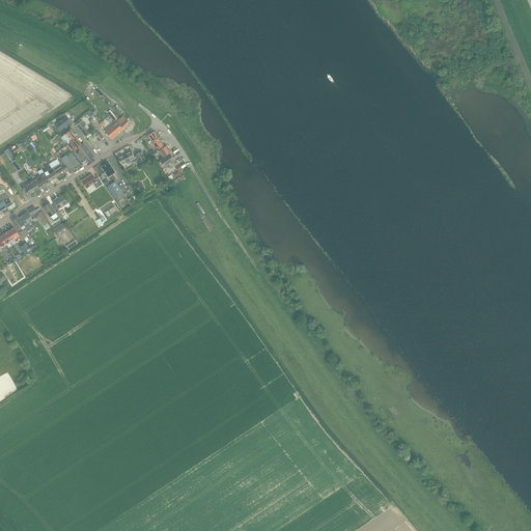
[(115,121),(118,119),(115,116),(114,116),(109,111),(107,113),(115,121)]
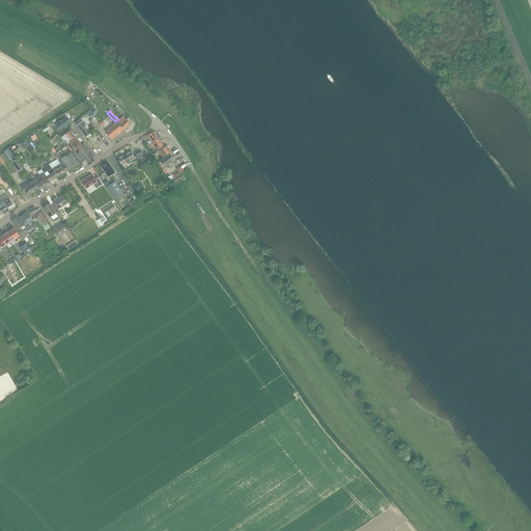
[(55,124),(59,131),(71,122),(65,116),(55,124)]
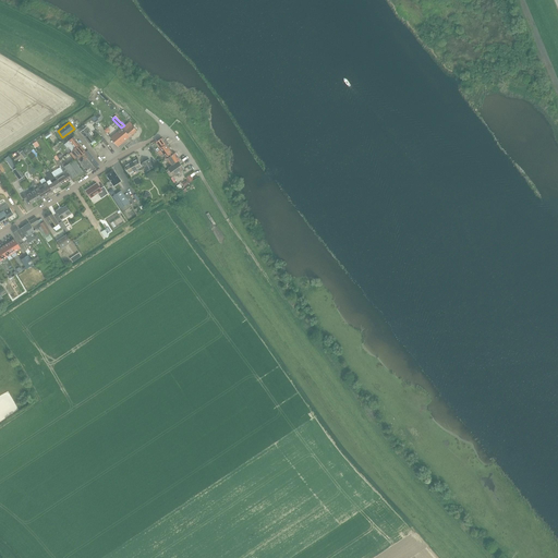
[(116,123),(109,129),(113,134),(120,129),(116,123)]
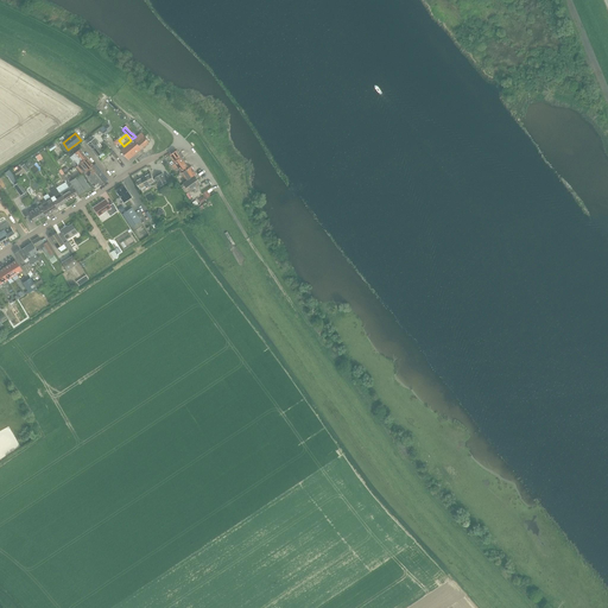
[(134,139),(121,151),(128,160),(150,143),(145,137),(143,139),(138,143),(134,139)]
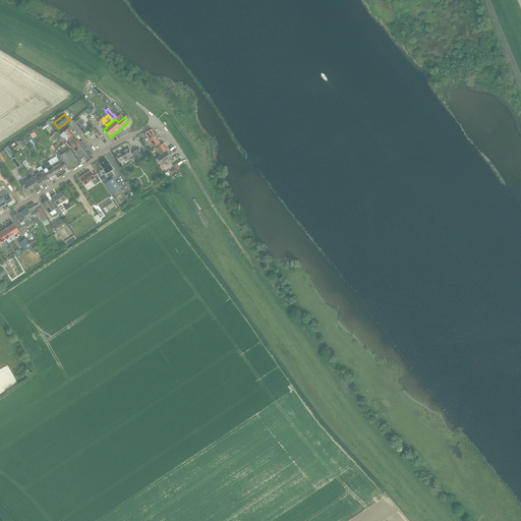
[(73,122),(83,134),(89,130),(80,119),(77,121),(76,120),(73,122)]
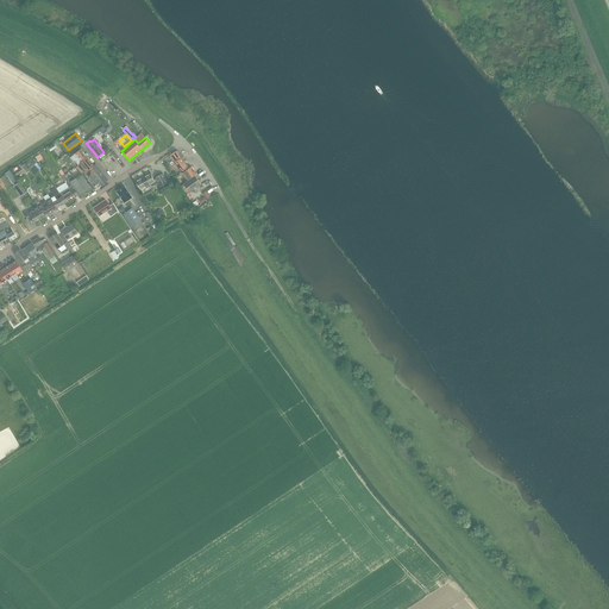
[(77,164),(87,158),(80,150),(70,157),(74,161),(75,159),(77,164)]
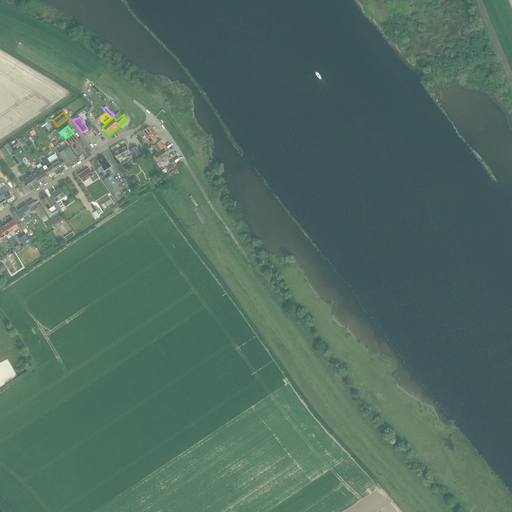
[(140,133),(144,140),(148,138),(152,144),(158,140),(149,127),(147,128),(145,129),(146,129),(140,133)]
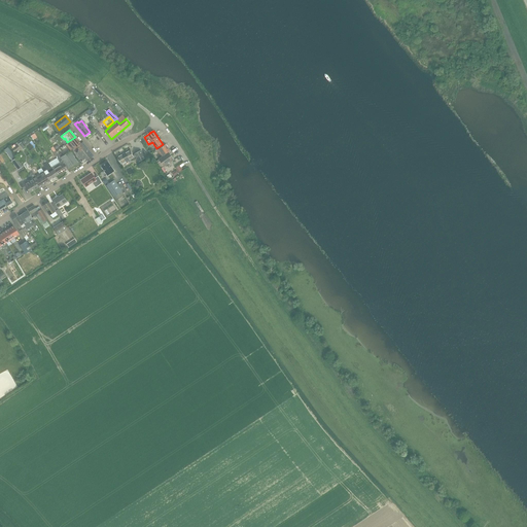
[(75,137),(67,142),(67,143),(72,150),(76,146),(80,144),(75,137)]
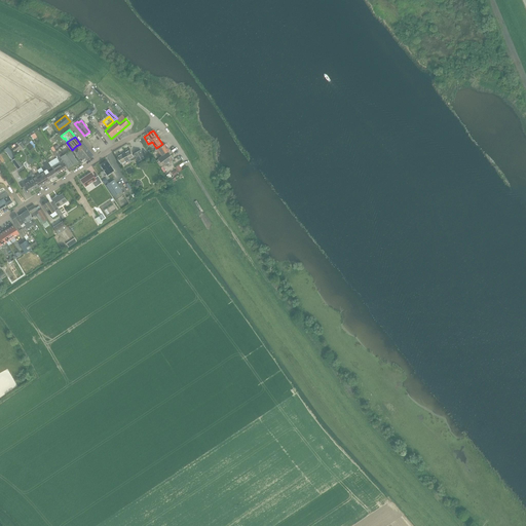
[(80,144),(76,146),(79,150),(77,152),(82,159),(85,157),(87,160),(94,156),(82,142),(80,144)]
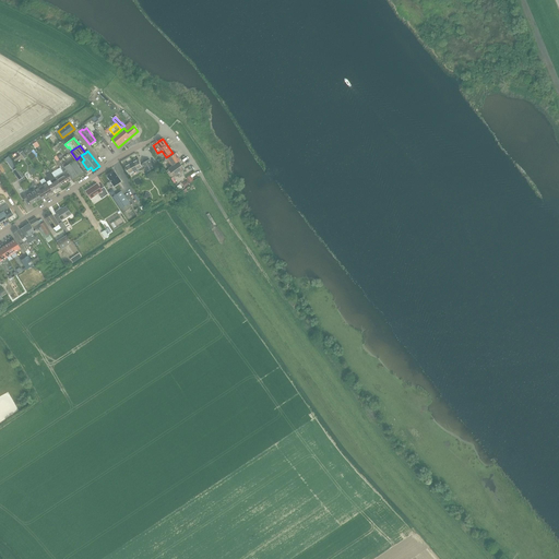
[(166,158),(171,167),(179,162),(178,161),(179,159),(176,154),(175,154),(174,152),(173,153),(166,157),(166,158)]
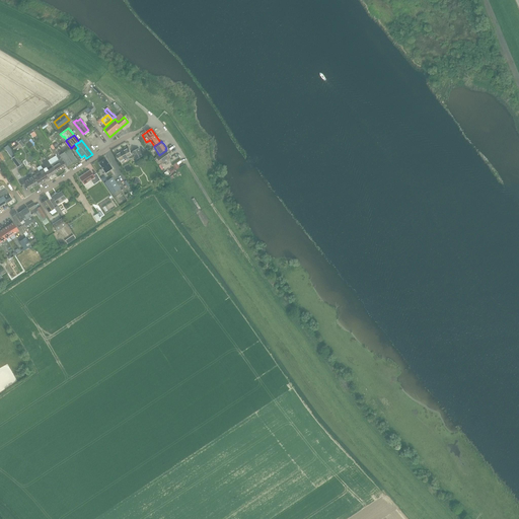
[(60,154),(67,166),(77,159),(70,148),(60,154)]
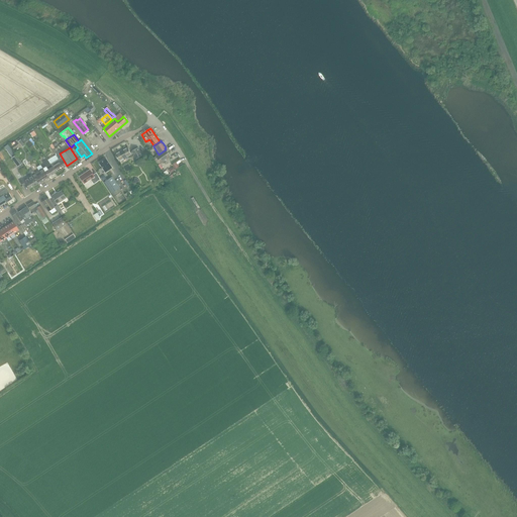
[(119,161),(120,161),(128,157),(129,159),(134,156),(136,159),(142,156),(138,147),(131,150),(132,151),(130,152),(128,147),(115,153),(119,161)]
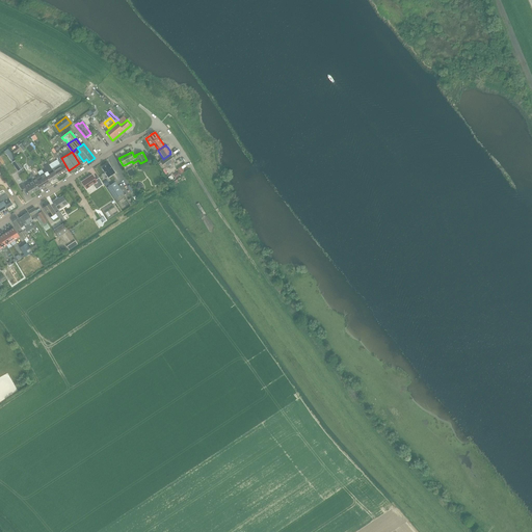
[(57,160),(50,164),(52,168),(57,177),(69,170),(61,158),(59,159),(55,153),(53,155),(57,160)]
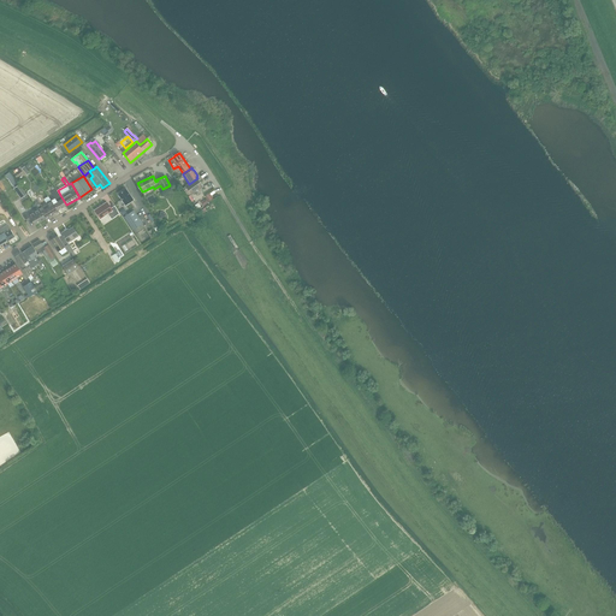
[(203,187),(197,178),(189,184),(187,185),(193,194),(203,187)]
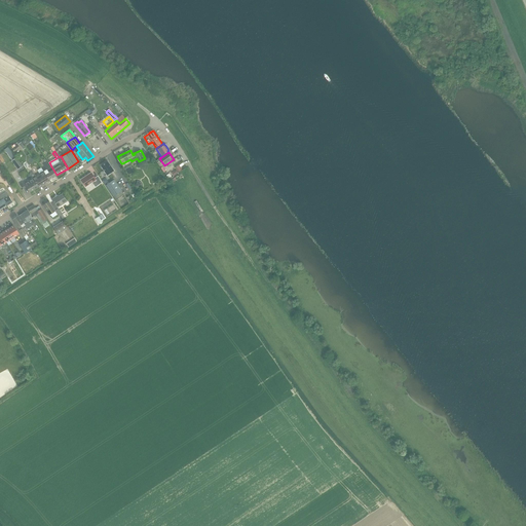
[(19,168),(23,166),(16,157),(12,160),(19,168)]
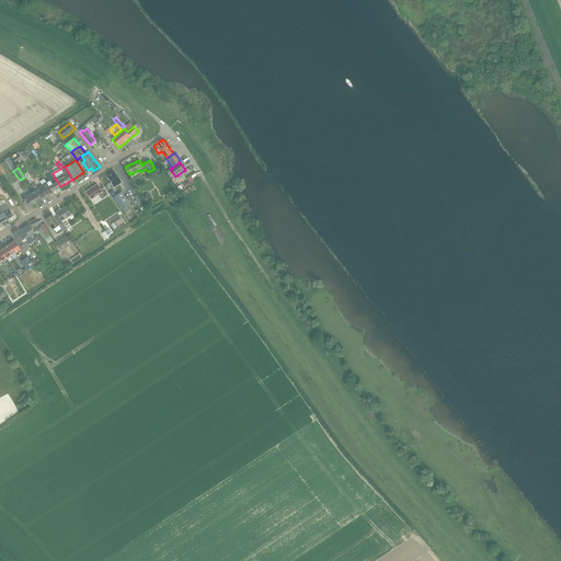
[(52,191),(53,191),(60,186),(55,178),(52,172),(46,175),(49,180),(46,182),(52,191)]
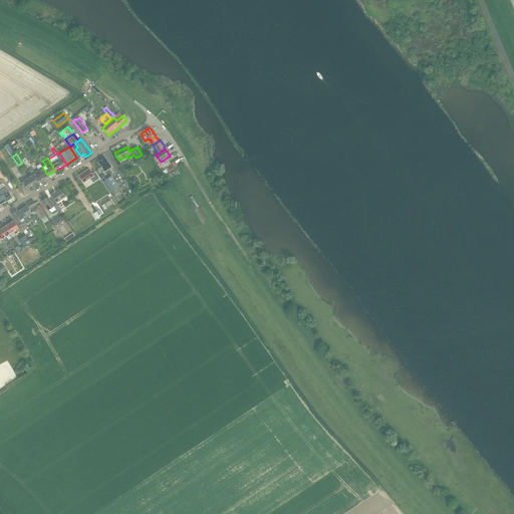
[(105,158),(98,162),(104,171),(111,167),(105,158)]
